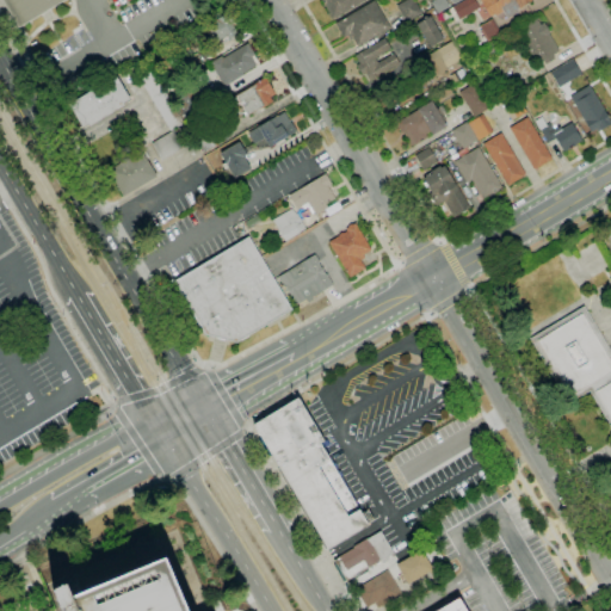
[(63,0),(18,28),(1,0),(63,0)]
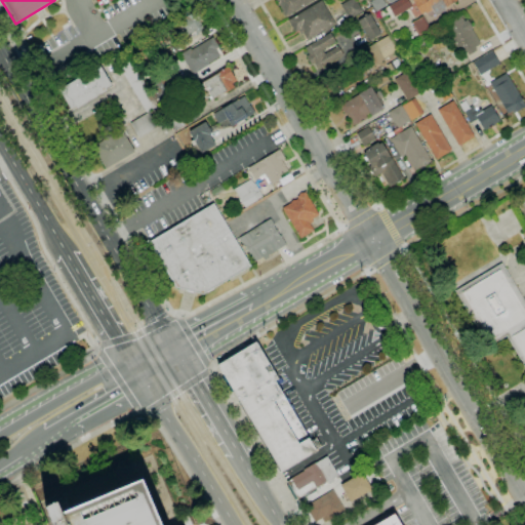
[(313,0),(286,16),(276,0),(313,0)]
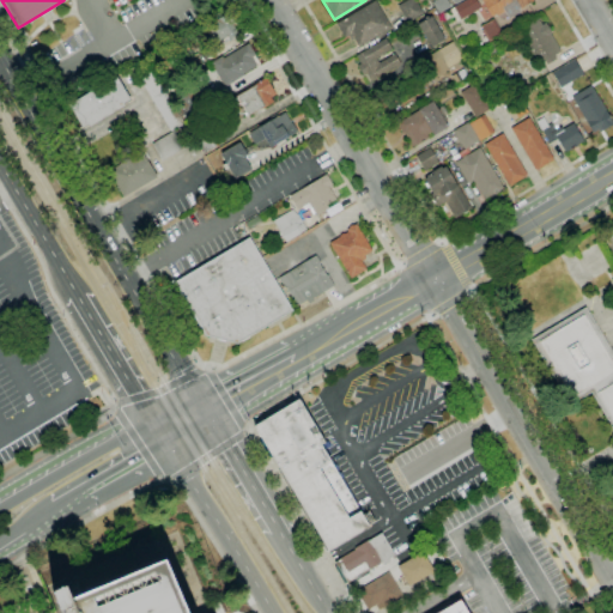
[(358,47),(353,40),(352,41),(349,36),(344,38),(335,24),(375,0),(392,28),(358,47)]
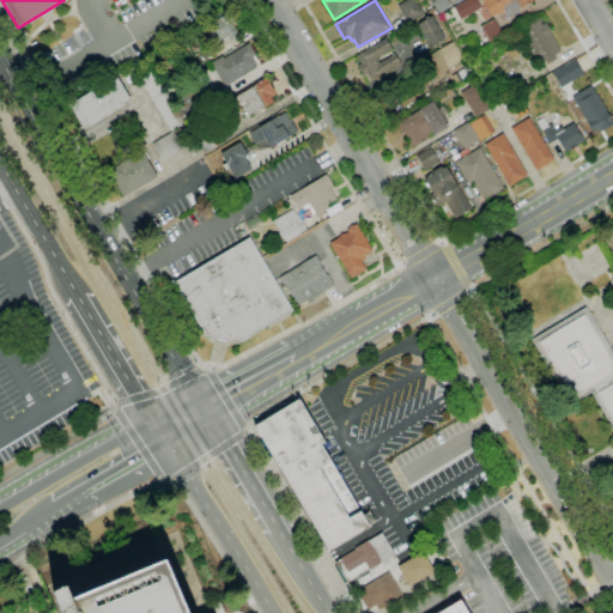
[(407,23),(398,6),(407,0),(414,0),(423,13),(407,23)]
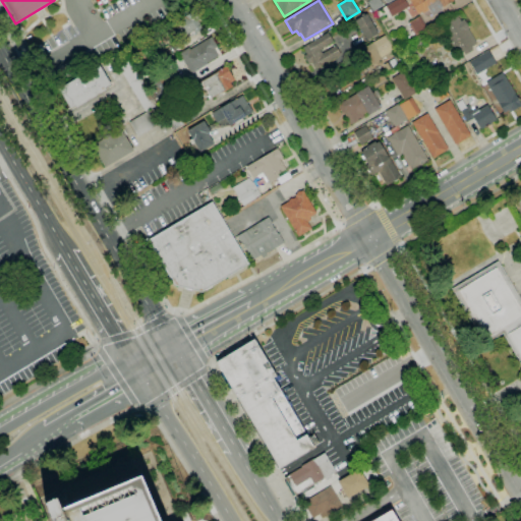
[(373,12),(367,2),(368,2),(367,1),(368,0),(380,0),(384,6),(373,12)]
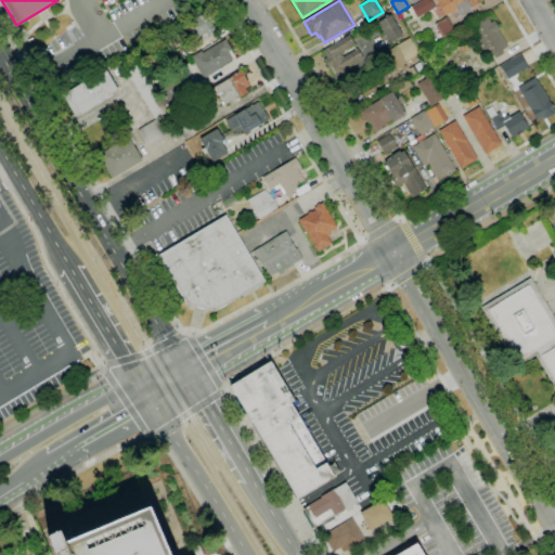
[(417,18),(411,7),(422,0),(429,0),(435,8),(417,18)]
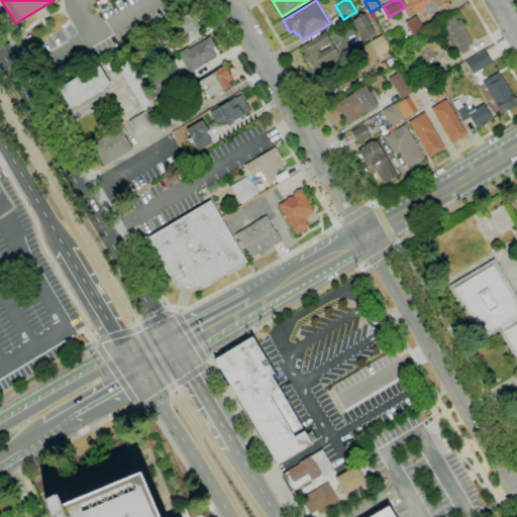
[(429,15),(426,10),(420,13),(419,12),(414,14),(405,0),(451,0),(437,8),(438,10),(429,15)]
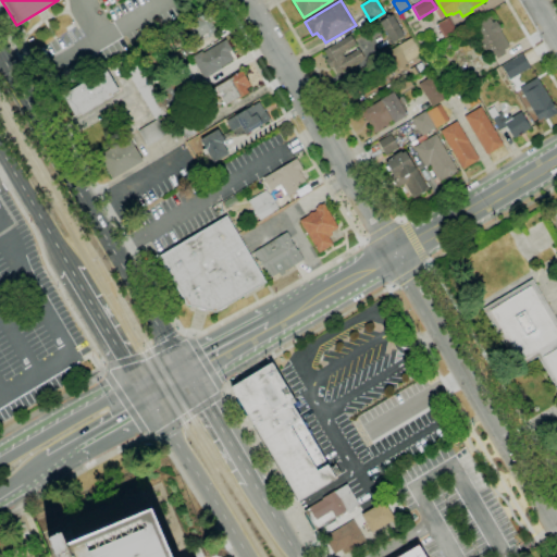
[(197,39),(188,25),(208,13),(212,20),(211,21),(218,32),(209,37),(207,33),(197,39)]
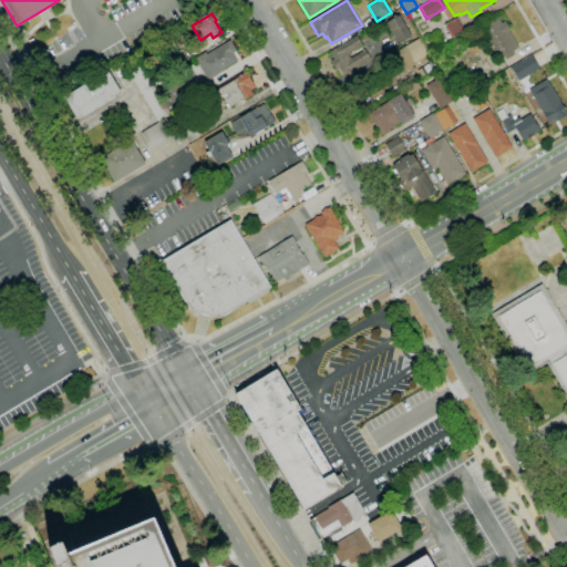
[(399,44),(387,23),(393,19),(392,17),(395,14),(397,17),(399,14),(411,37),(399,44)]
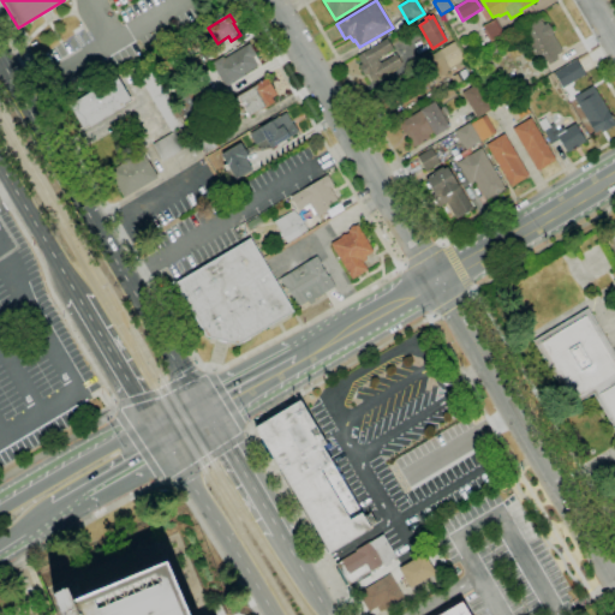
[(548,65),(545,61),(541,65),(532,51),(531,52),(526,45),(529,45),(519,29),(538,17),(543,25),(548,23),(554,33),(553,34),(562,52),(556,55),(559,59),(548,65)]
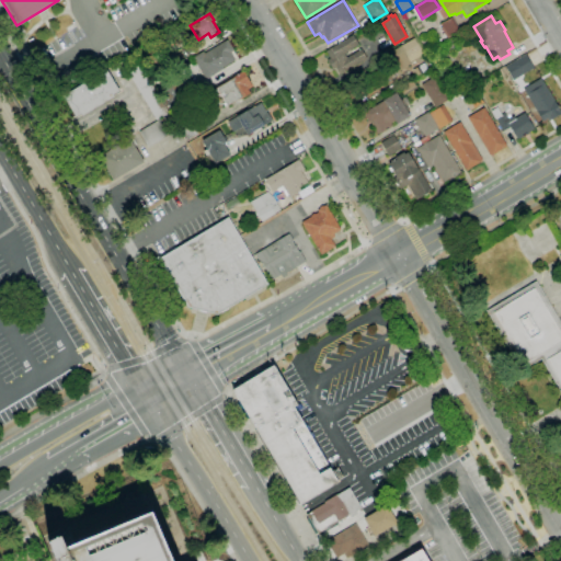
[(448,38),(439,24),(451,18),(460,31),(448,38)]
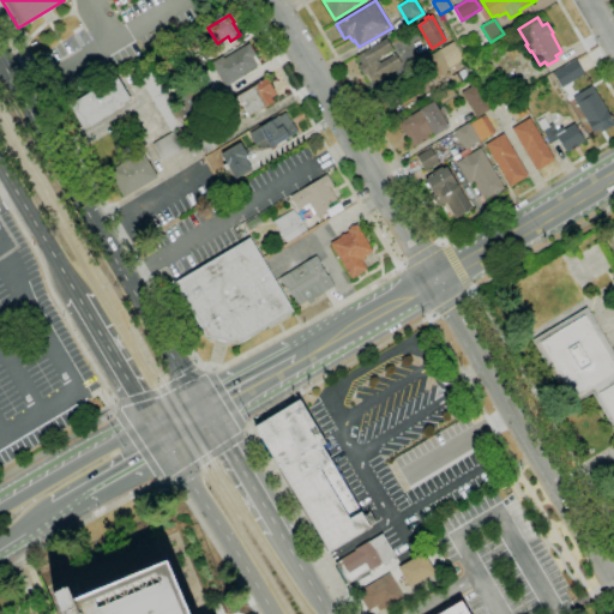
[(372,83),(367,74),(362,77),(356,67),(361,65),(356,56),(385,38),(391,49),(377,59),(380,62),(395,54),(401,65),(372,83)]
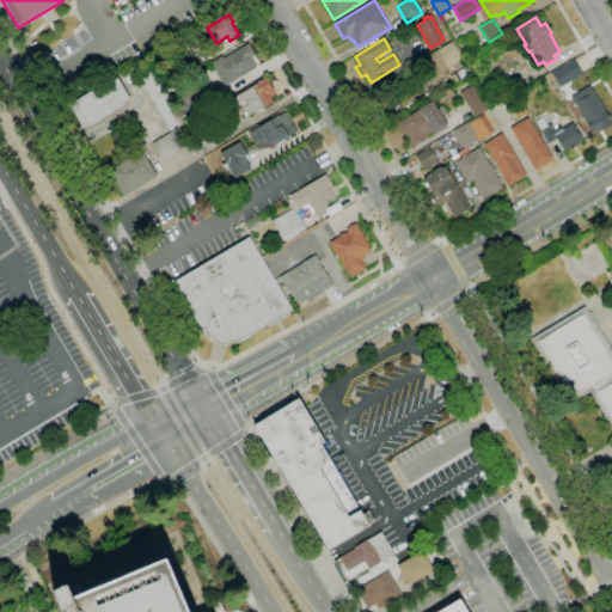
[(436,77),(426,57),(452,41),(464,61),(436,77)]
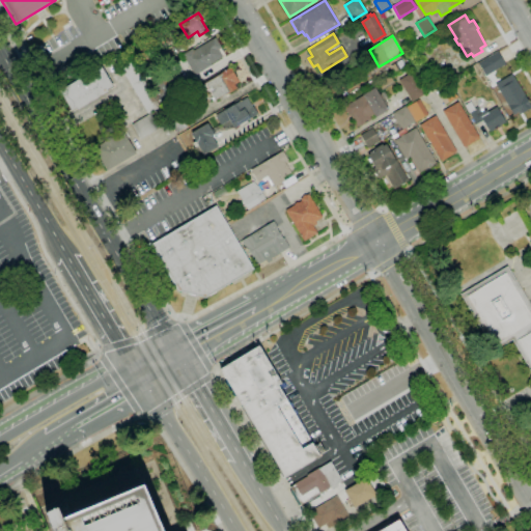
[(423,53),(417,42),(427,35),(435,47),(423,53)]
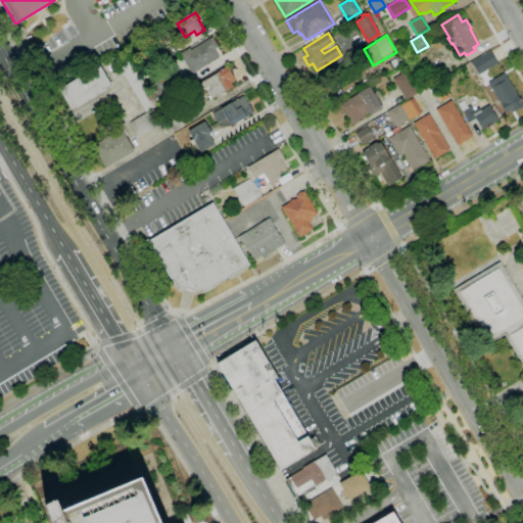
[(192,75),(180,53),(189,48),(190,50),(211,37),(222,53),(219,55),(220,56),(208,62),(209,64),(192,75)]
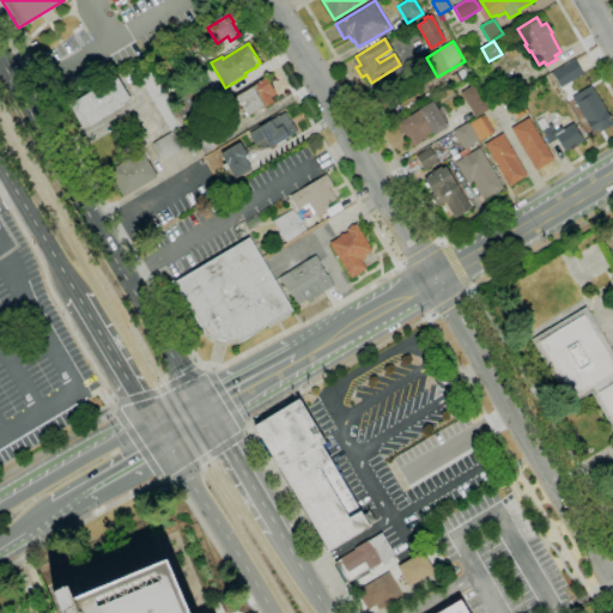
[(560,87),(552,73),(575,60),(583,74),(560,87)]
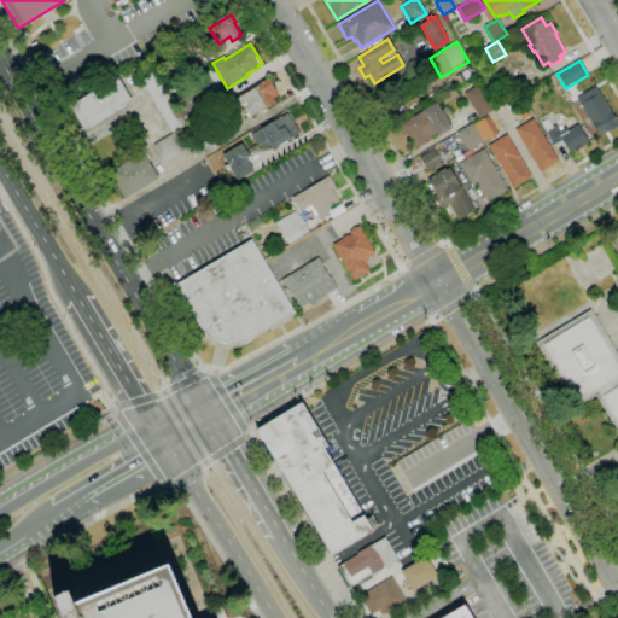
[(459,83),(455,76),(466,69),(471,76),(459,83)]
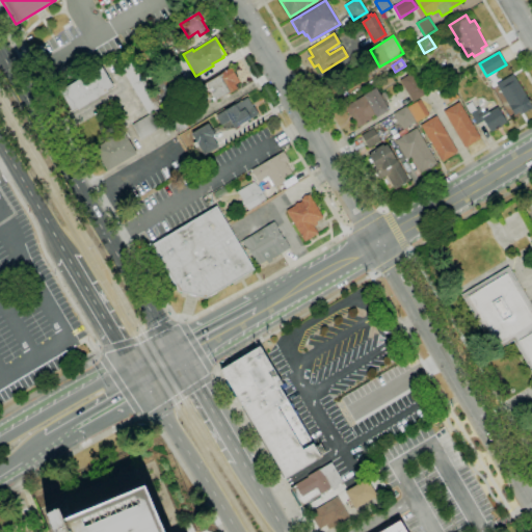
[(148,113),(121,68),(133,60),(161,105),(148,113)]
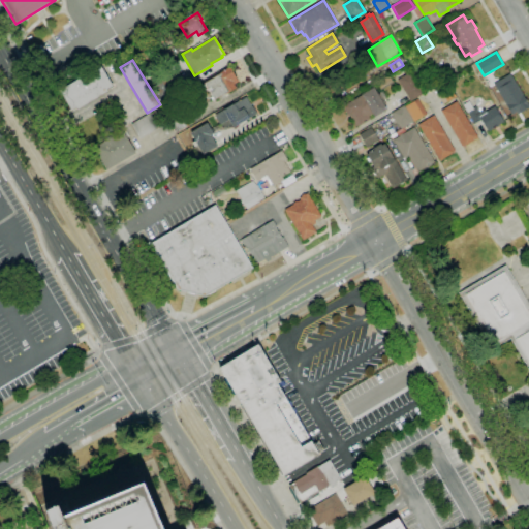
[(441,82),(435,71),(444,65),(450,75),(441,82)]
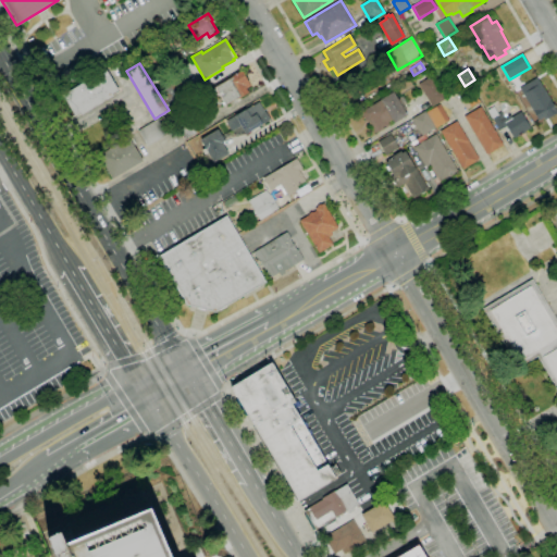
[(75,116),(62,95),(106,70),(119,90),(112,94),(113,97),(82,115),(81,113),(75,116)]
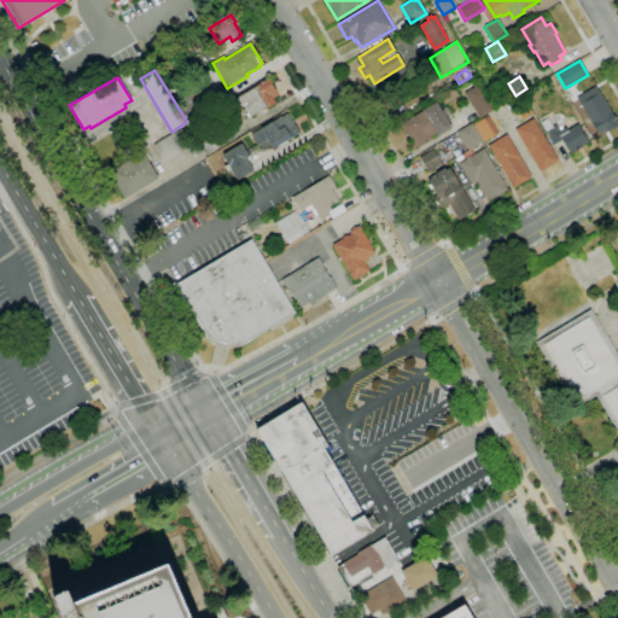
[(205,155),(198,143),(225,127),(221,121),(226,117),(220,108),(238,98),(238,97),(268,79),(278,95),(273,99),(275,104),(264,110),(264,109),(251,117),(244,105),(240,108),(245,115),(231,124),(229,121),(226,123),(234,138),(205,155)]
